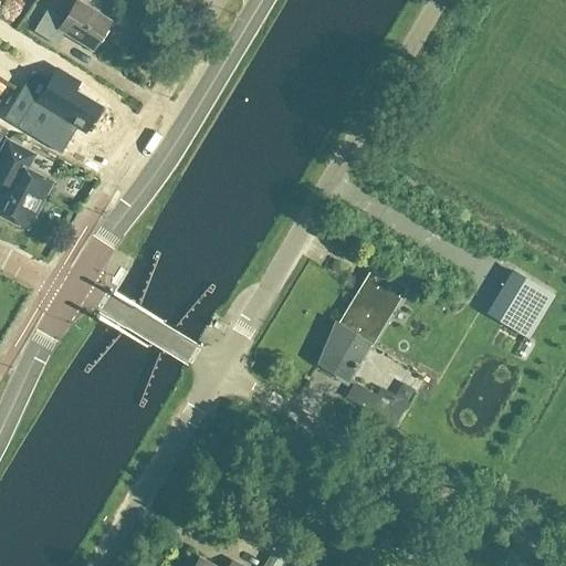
[(64,31),(93,49),(111,20),(77,0),(75,0),(64,19),(46,9),(33,30),(56,44),(64,31)]
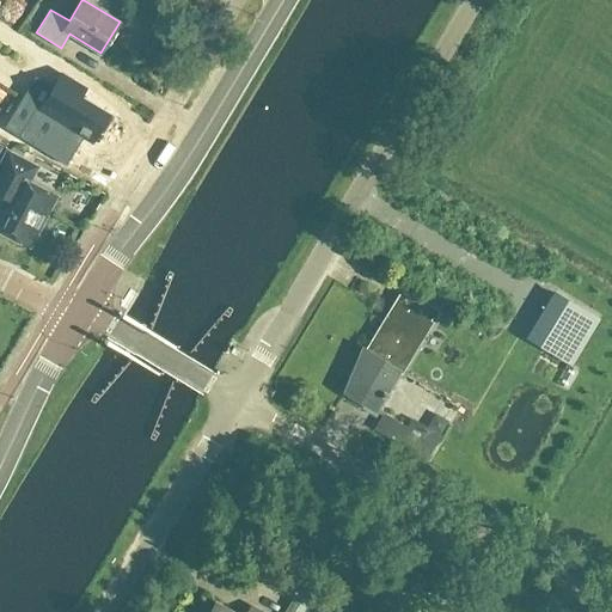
[(36,78),(24,98),(84,136),(92,141),(99,130),(103,133),(112,116),(80,97),(85,89),(62,74),(54,89),(36,78)]
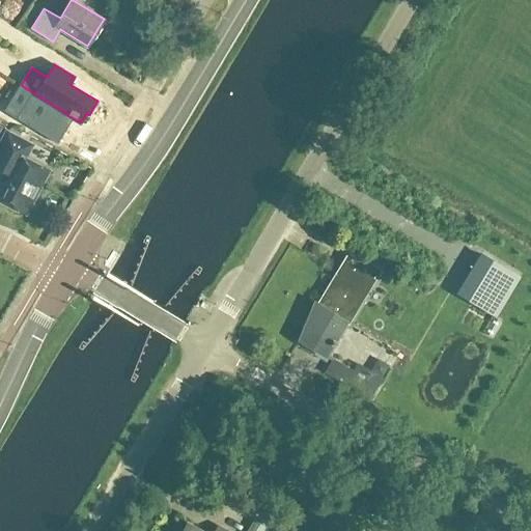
[(58,143),(73,118),(21,85),(5,110),(17,117),(17,118),(58,143)]
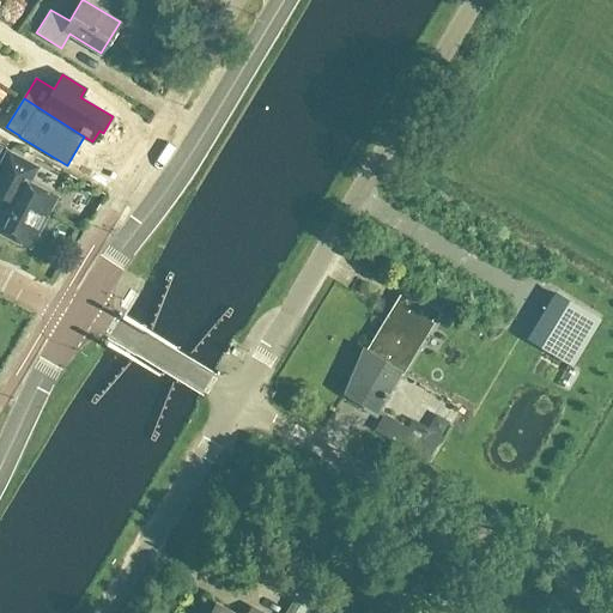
[(8,236),(26,246),(53,198),(25,183),(34,168),(7,153),(0,165),(0,194),(4,198),(0,204),(0,234),(6,237),(8,236)]
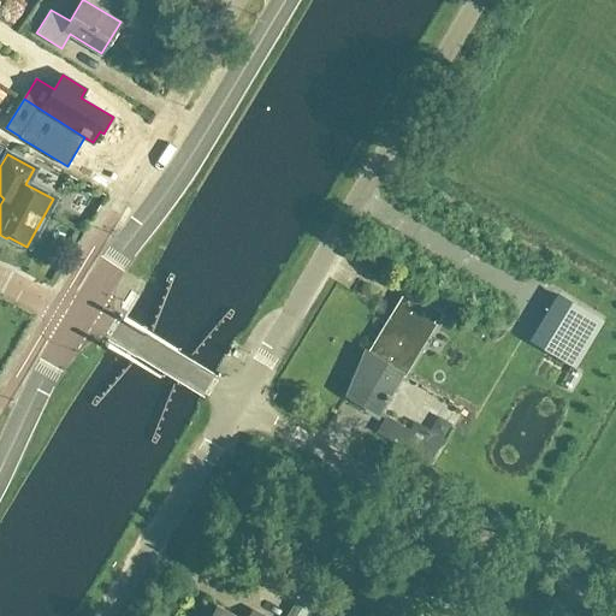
[(599,311),(564,289),(537,333),(572,355),(599,311)]
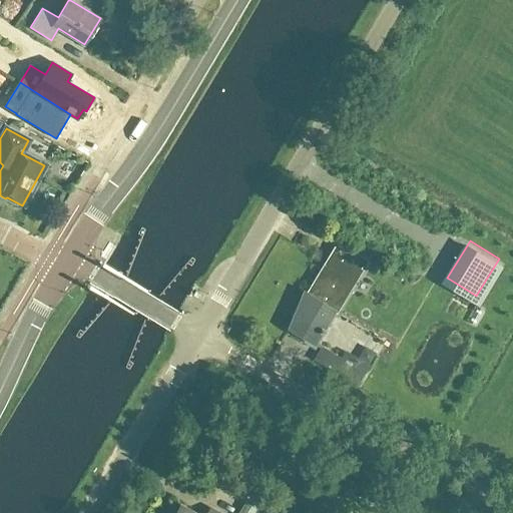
[(334,312),(338,314),(368,262),(337,243),(306,295),(311,298),(291,332),(315,345),(334,312)]
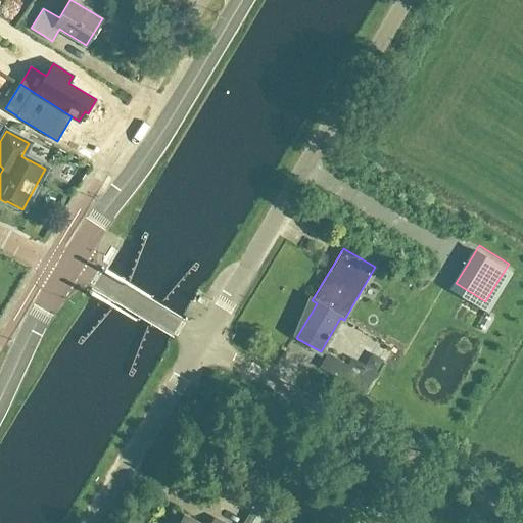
[(344,346),(375,352),(378,333),(347,328),(344,346)]
